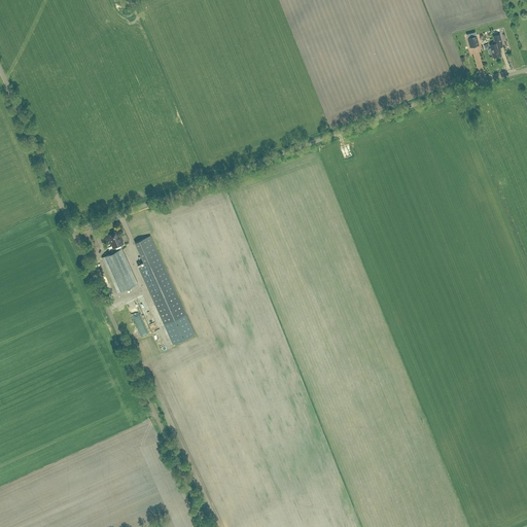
[(500,55),(499,49),(500,49),(500,46),(502,46),(500,34),(493,36),(494,39),(495,43),(489,44),(490,48),(489,48),(488,49),(489,54),(490,54),(492,54),(493,57),(500,55)]
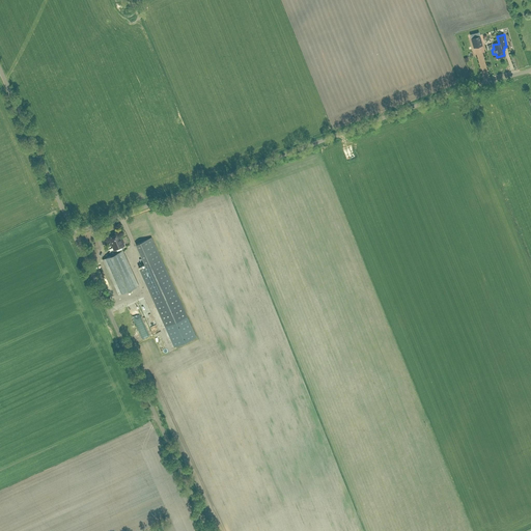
[(482,45),(480,35),(471,38),(473,47),(482,45)]
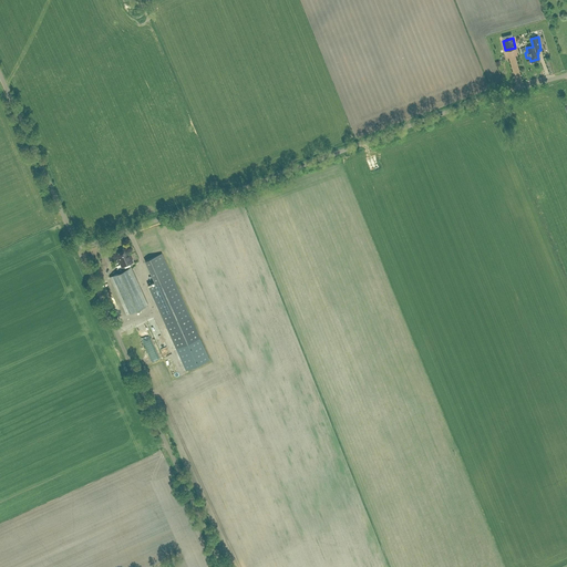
[(130,258),(126,249),(116,254),(121,263),(120,263),(122,267),(122,266),(124,270),(110,277),(126,315),(147,305),(131,267),(131,268),(129,264),(132,261),(131,258),(130,258)]
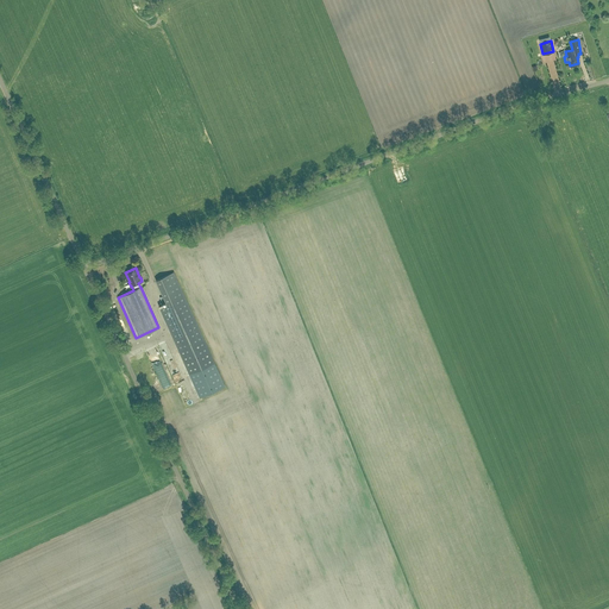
[(174,271),(156,280),(168,303),(159,307),(188,372),(200,397),(209,393),(225,387),(213,360),(174,271)]
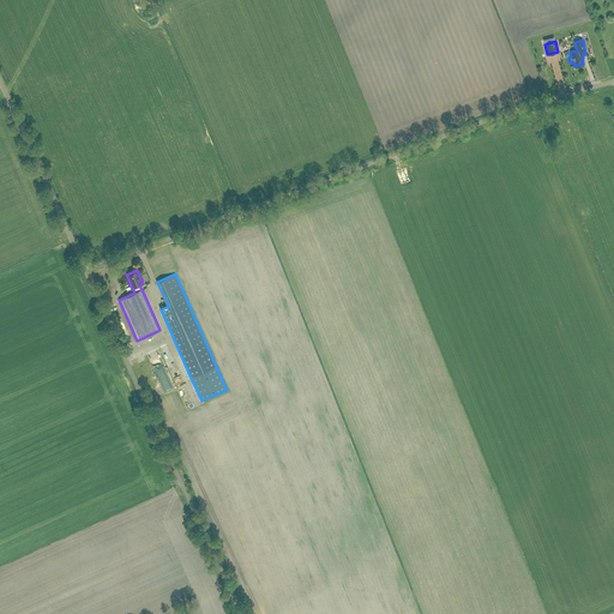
[(113,315),(116,314),(121,331),(124,330),(115,306),(109,307),(113,315)]
